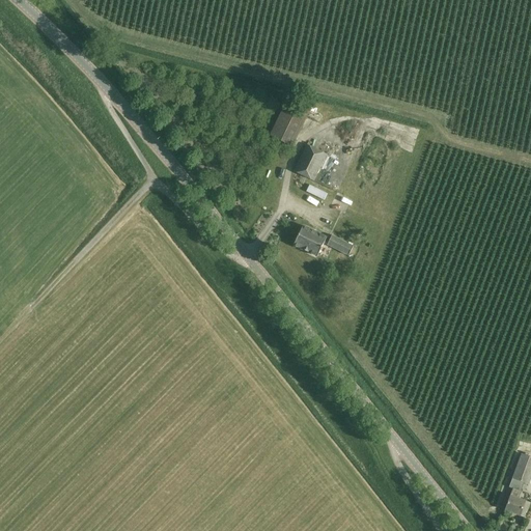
[(310,110),(288,100),(271,136),(291,146),(310,110)]
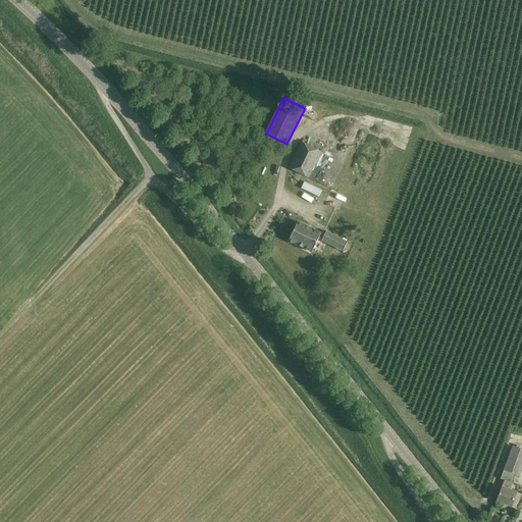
[(324,126),(321,132),(330,138),(333,133),(324,126)]
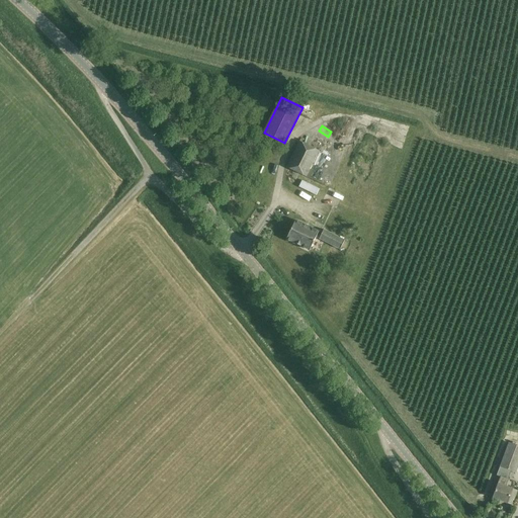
[(307,177),(319,151),(299,142),(286,167),(307,177)]
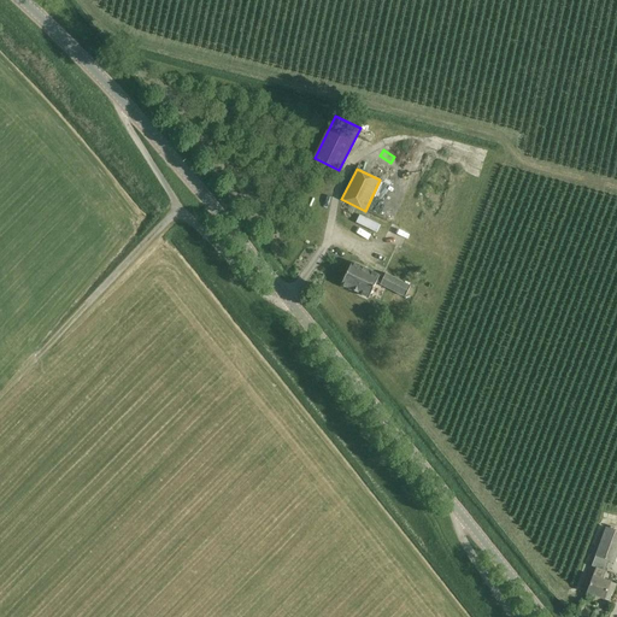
[(352,262),(341,285),(369,298),(376,282),(405,297),(411,286),(386,274),(383,277),(352,262)]
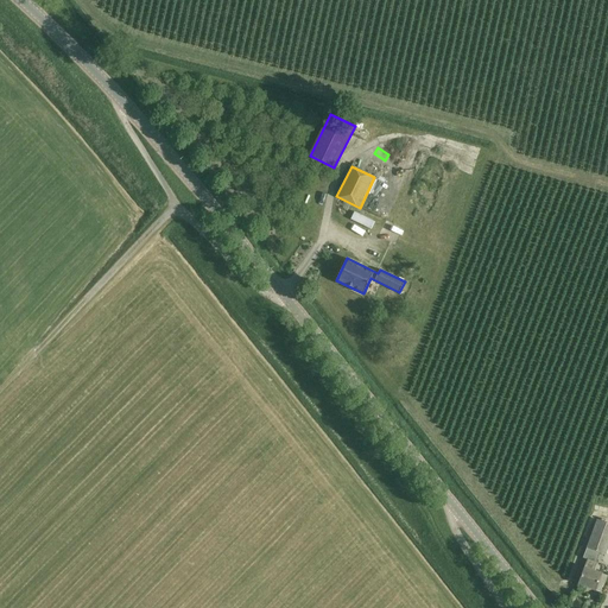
[(601,593),(606,581),(607,576),(593,570),(600,552),(605,553),(607,544),(607,524),(596,520),(582,558),(587,559),(584,568),(578,584),(601,593)]
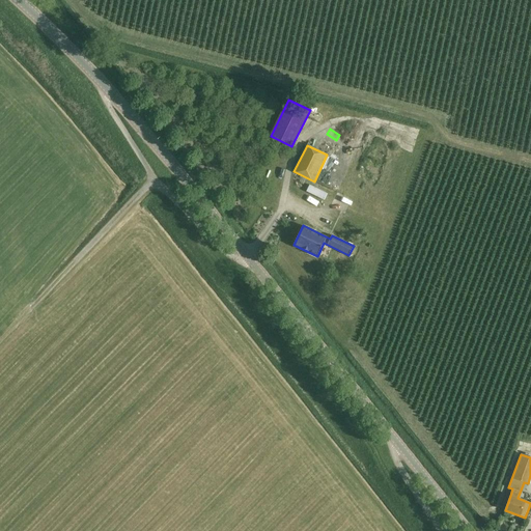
All buildings are outlined.
